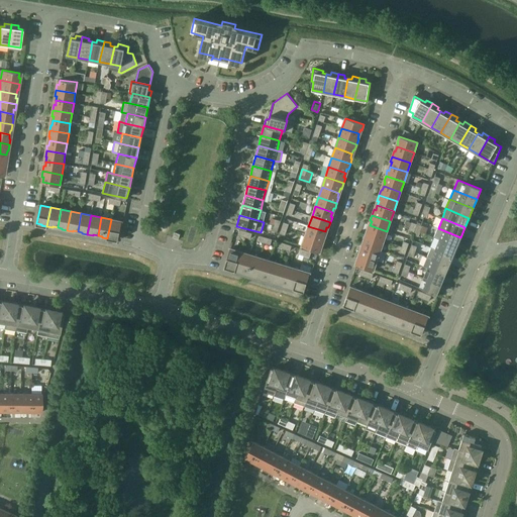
[(111,219),(107,238),(113,239),(113,238),(118,239),(122,221),(111,219)]
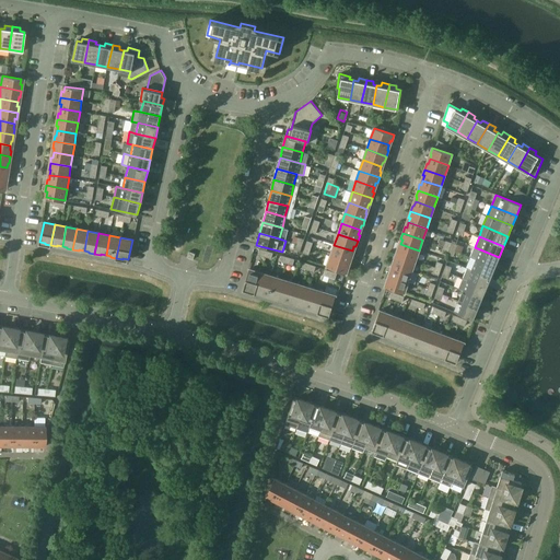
[(419,251),(400,244),(399,248),(398,248),(396,254),(416,260),(419,251)]
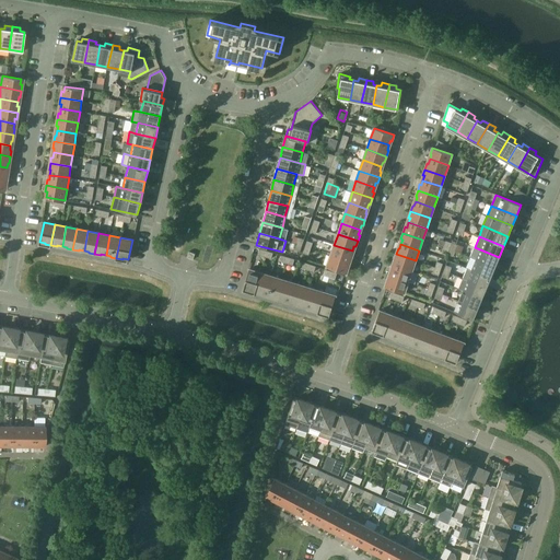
[(352,251),(334,245),(330,255),(350,261),(352,256),(351,255),(352,251)]
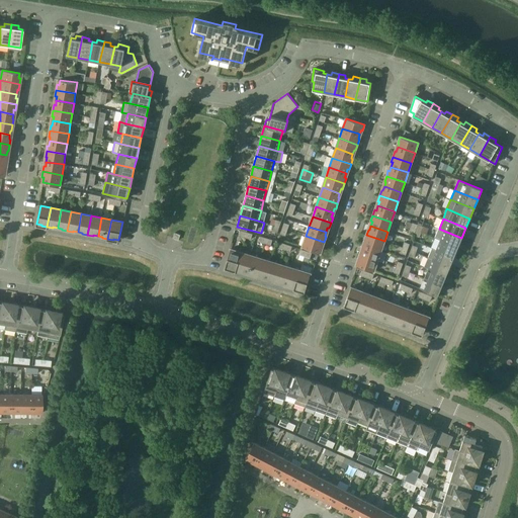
[(435,238),(440,240),(457,247),(461,238),(439,229),(435,238)]
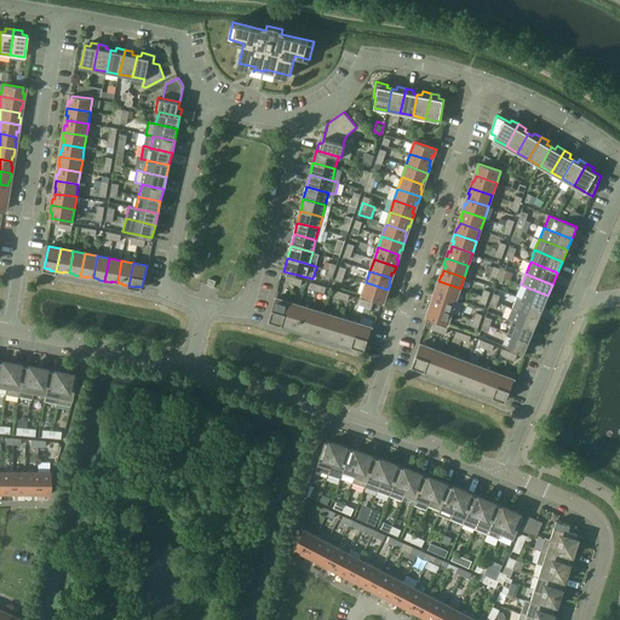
[(436,293),(457,300),(460,288),(438,281),(436,287),(437,288),(436,293)]
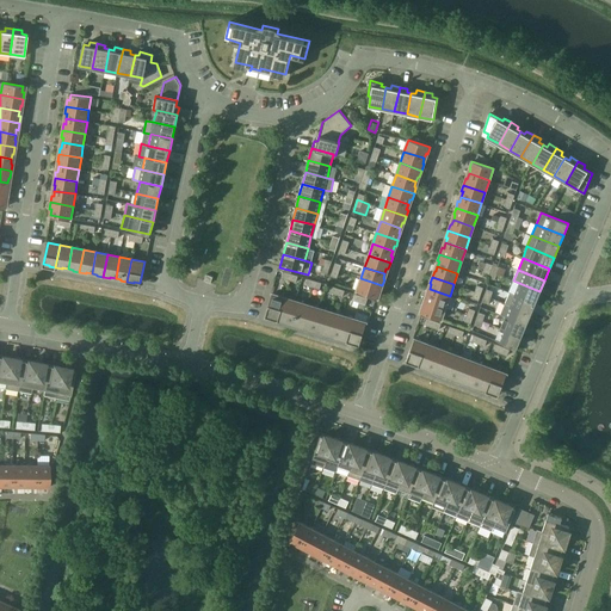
[(357,290),(376,297),(378,291),(380,292),(382,285),(360,278),(357,290)]
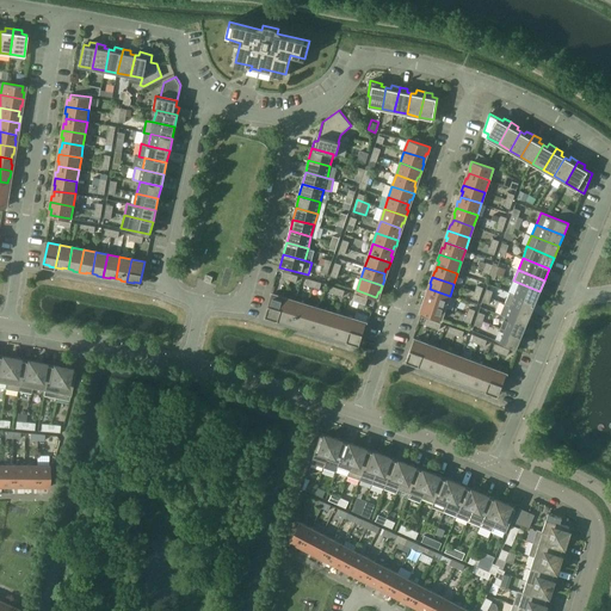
[(519,283),(514,295),(535,303),(539,291),(519,283)]
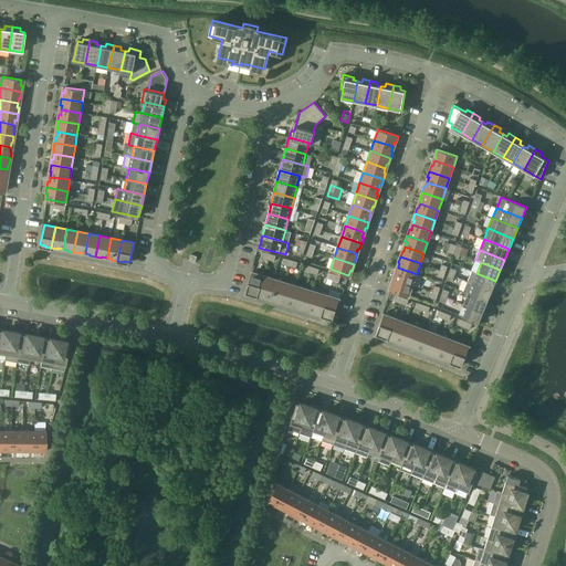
[(417,274),(398,268),(396,272),(395,272),(392,278),(412,284),(417,274)]
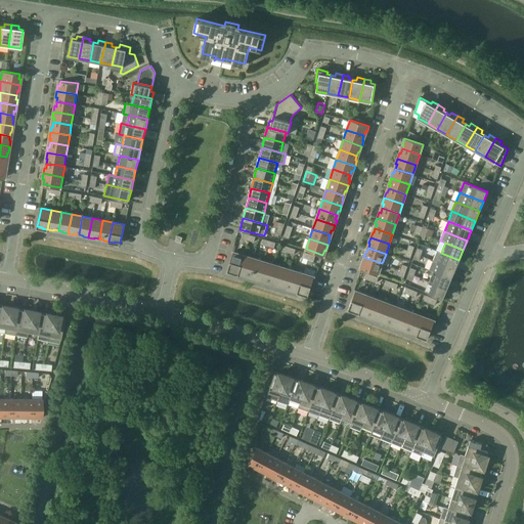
[(432,260),(437,262),(454,269),(459,260),(441,253),(436,250),(432,260)]
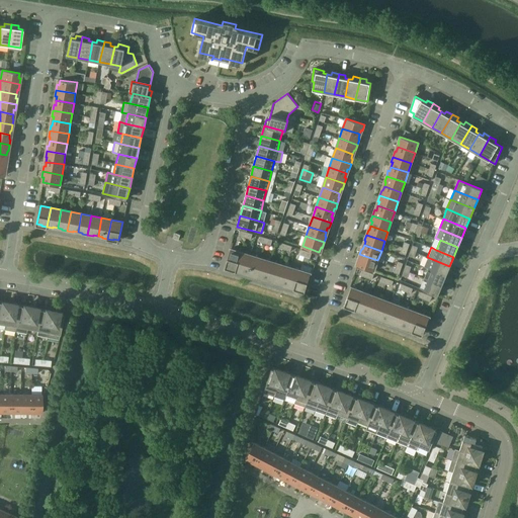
[(235,271),(241,252),(231,249),(226,266),(230,268),(230,269),(235,271)]
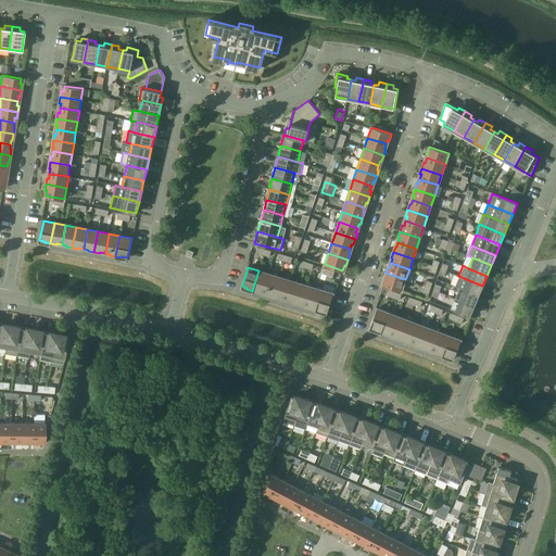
[(264,292),(269,274),(258,270),(252,291),(258,292),(258,291),(264,292)]
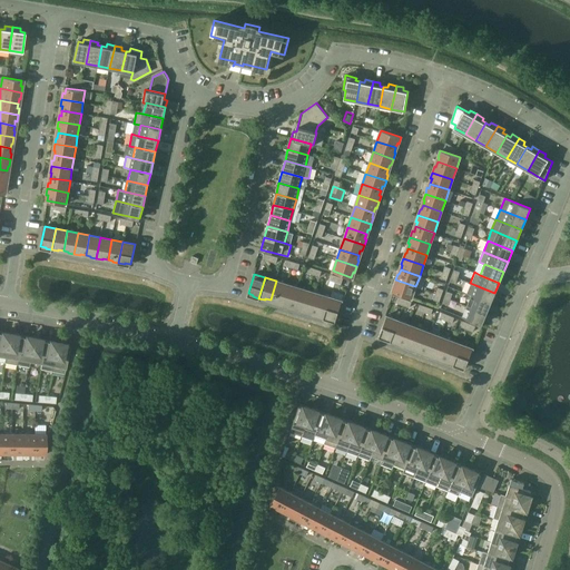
[(415,286),(395,279),(393,286),(395,286),(393,292),(412,298),(415,286)]
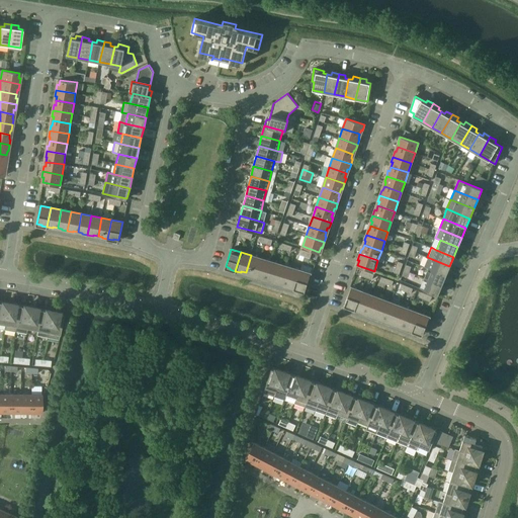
[(251,255),(246,272),(250,274),(249,275),(255,277),(261,258),(251,255)]
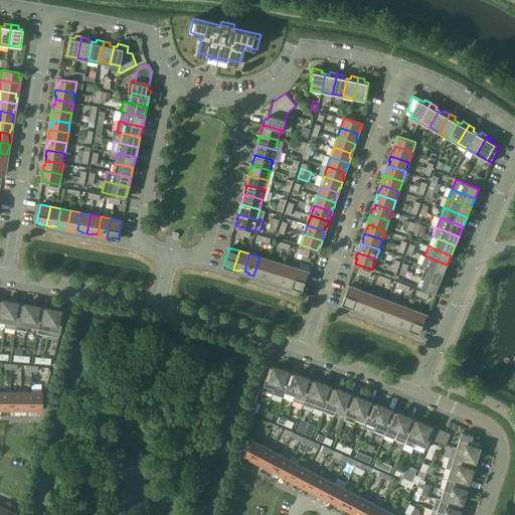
[(264,277),(269,260),(260,256),(253,276),(259,277),(260,276),(264,277)]
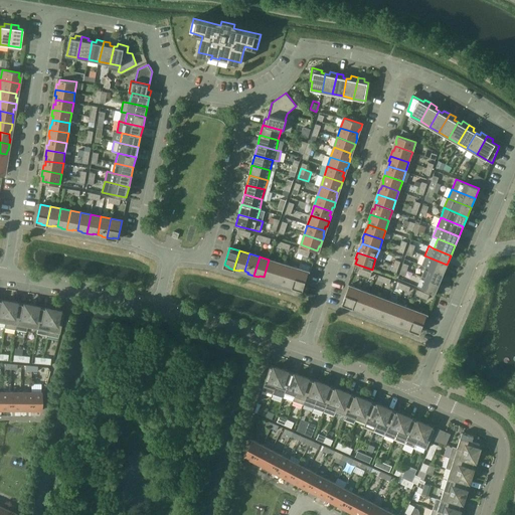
[(425,267),(444,275),(447,265),(430,258),(425,267)]
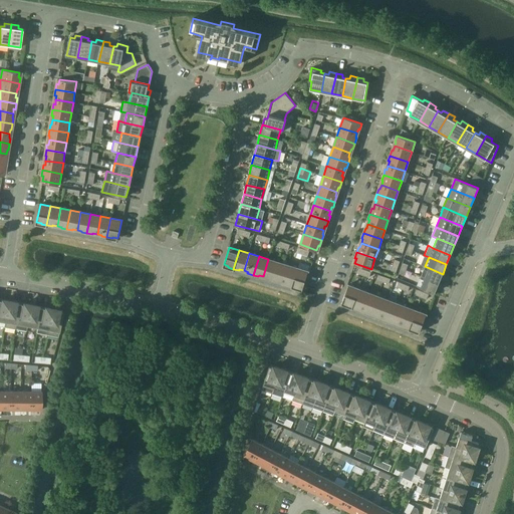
[(268,259),(263,276),(267,278),(267,279),(272,281),(278,262),(268,259)]
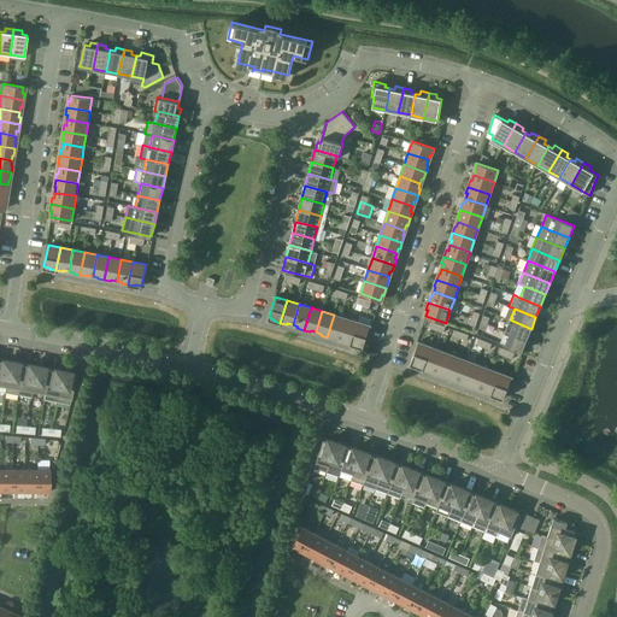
[(340,339),(346,318),(334,315),(327,338),(334,339),(334,338),(340,339)]
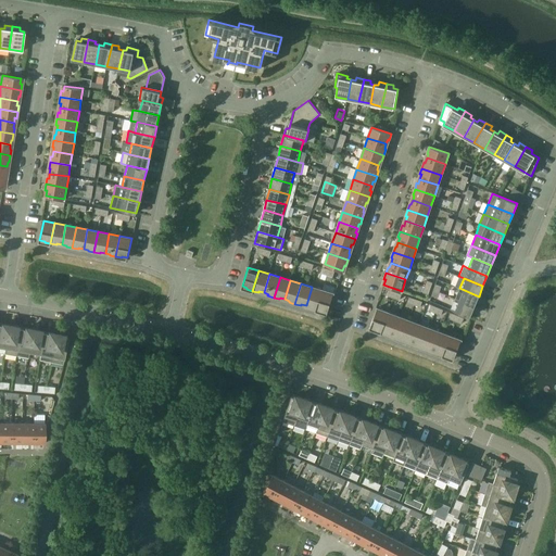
[(312,287),(306,305),(311,306),(310,308),(316,311),(323,290),(312,287)]
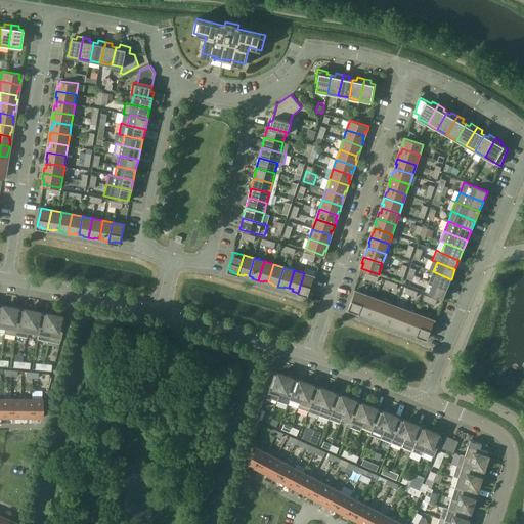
[(429,281),(447,289),(451,279),(433,271),(429,281)]
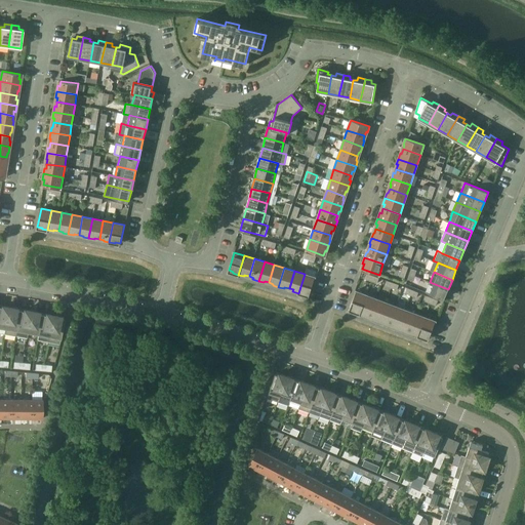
[(315,277),(305,274),(298,293),(304,294),(305,293),(310,294),(315,277)]
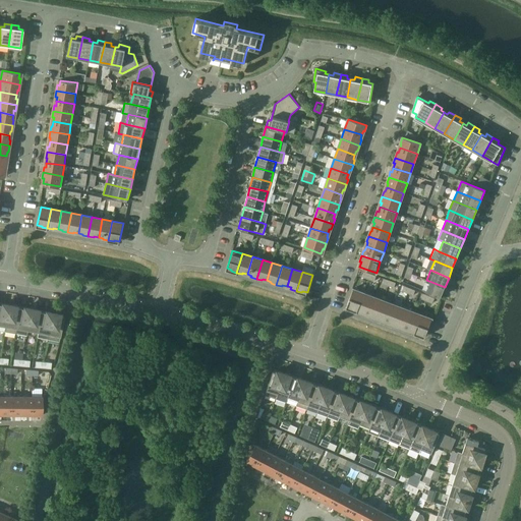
[(422,290),(440,297),(445,287),(426,280),(422,290)]
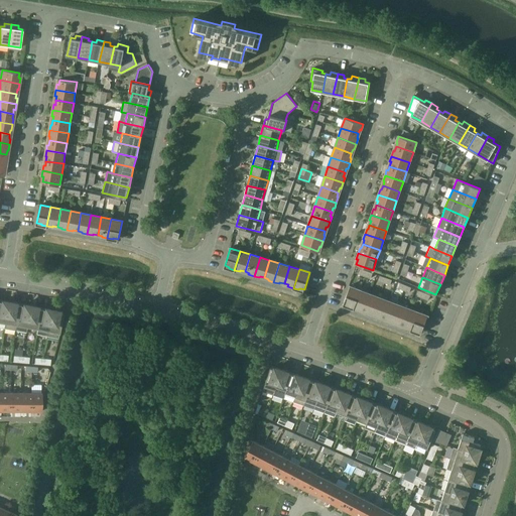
[(344,303),(348,304),(348,306),(353,308),(360,289),(350,286),(344,303)]
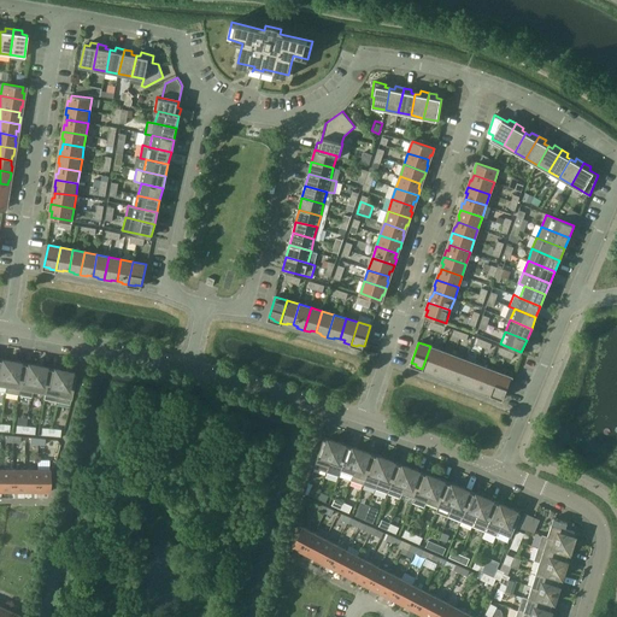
[(434,371),(442,351),(430,346),(422,369),(428,371),(429,369),(434,371)]
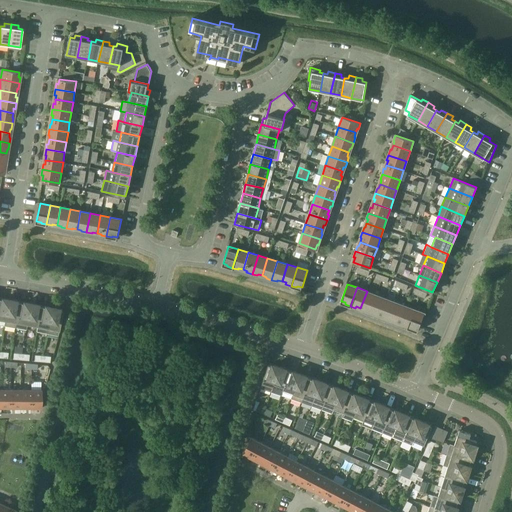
[(367,291),(360,308),(364,310),(364,311),(369,313),(376,295),(367,291)]
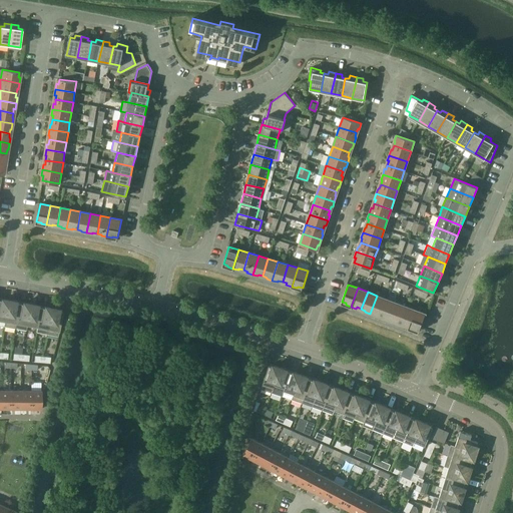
[(380,316),(387,299),(377,296),(370,314),(376,316),(376,315),(380,316)]
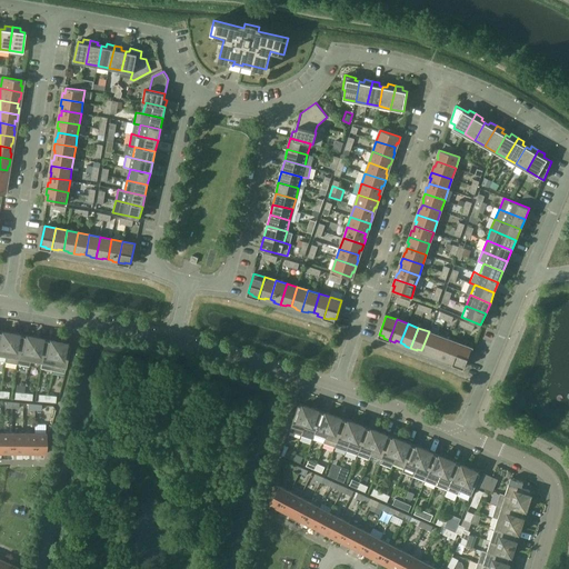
[(0,360),(5,362),(10,333),(2,331),(2,333),(0,332),(0,360)]
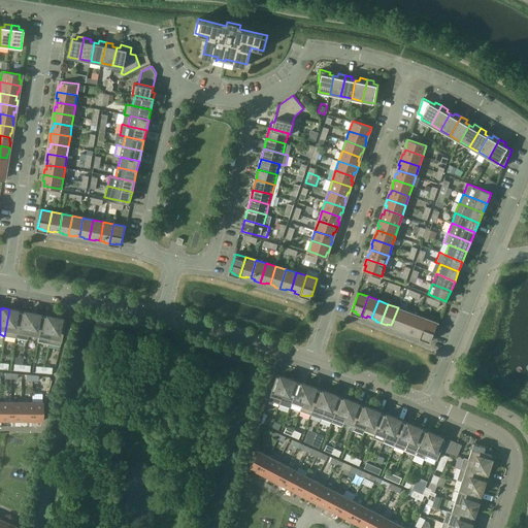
[(398,307),(391,325),(396,327),(395,328),(400,330),(407,311),(398,307)]
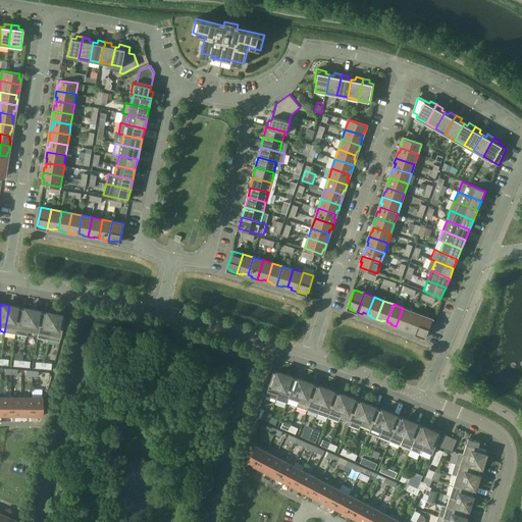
[(15,333),(19,309),(15,308),(16,307),(9,306),(4,332),(15,333)]
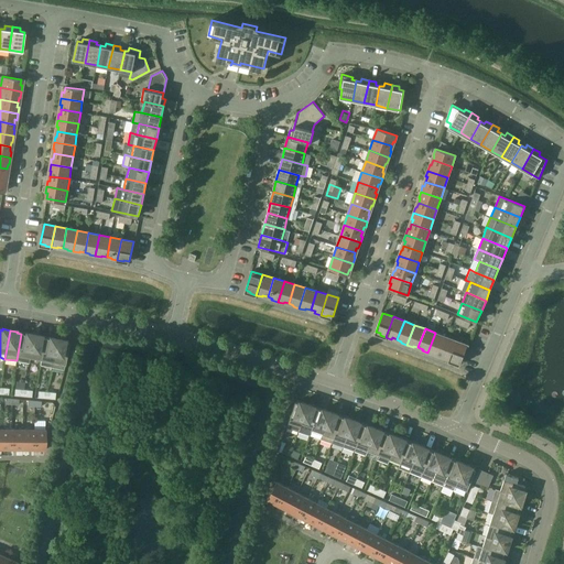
[(29,362),(30,358),(33,334),(26,333),(25,335),(21,334),(17,360),(29,362)]
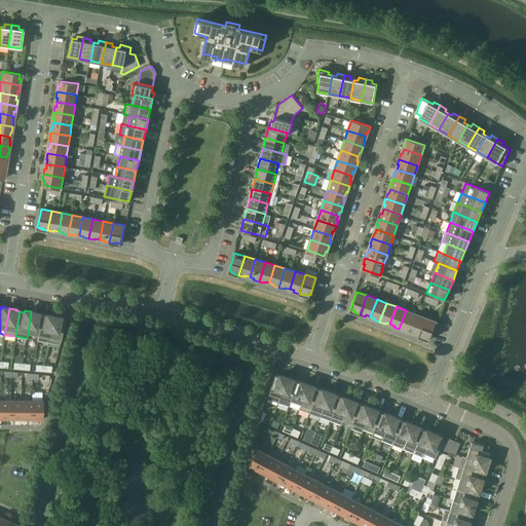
[(409,331),(416,313),(406,310),(399,329),(405,331),(405,330),(409,331)]
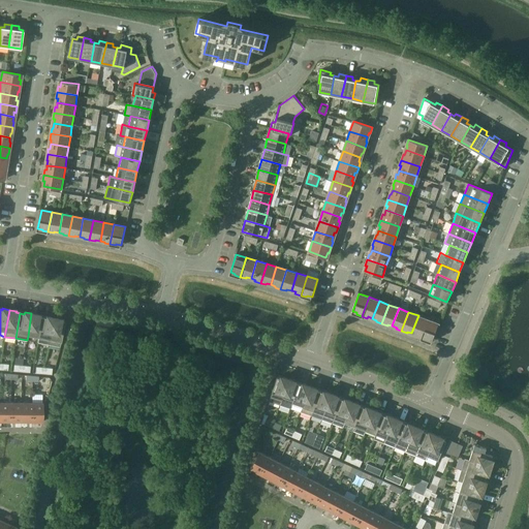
[(28,336),(38,338),(42,317),(38,316),(38,315),(31,313),(28,336)]
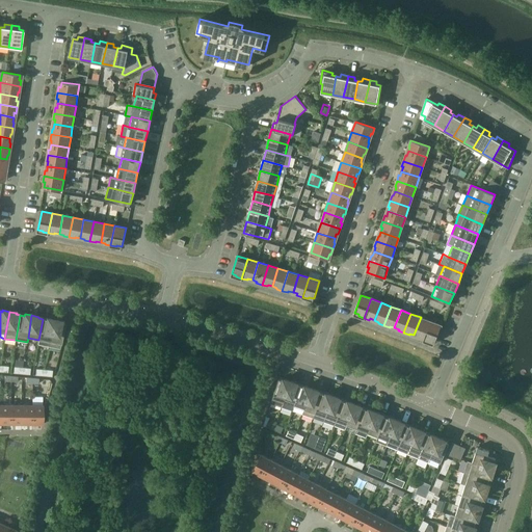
[(421,317),(414,335),(419,337),(418,338),(423,341),(430,321),(421,317)]
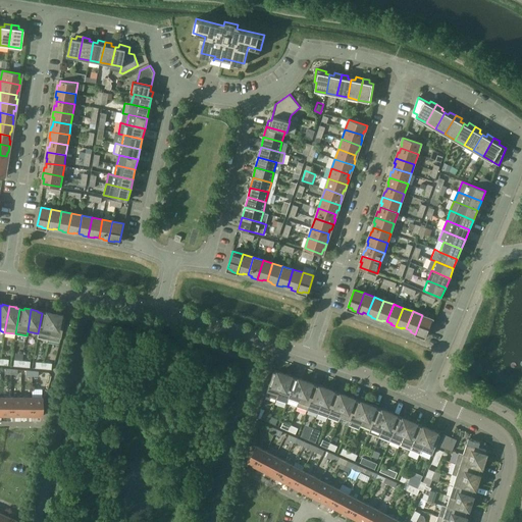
[(48,340),(53,313),(46,312),(46,314),(42,313),(38,333),(37,337),(48,340)]
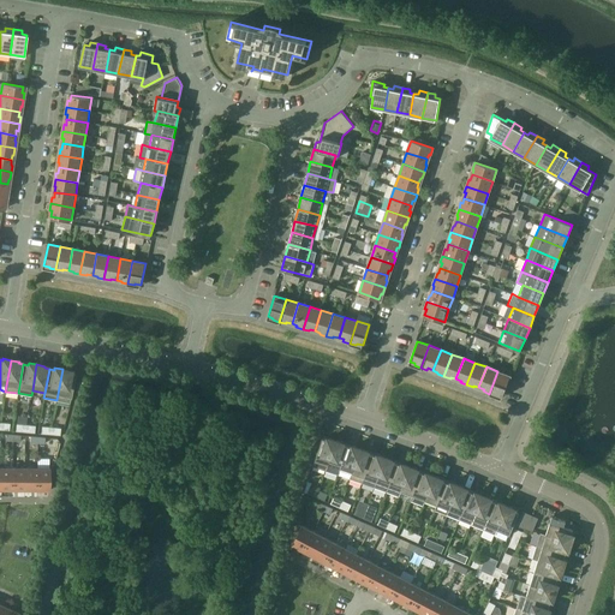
[(70,402),(75,375),(76,374),(70,372),(71,371),(63,369),(57,400),(70,402)]
